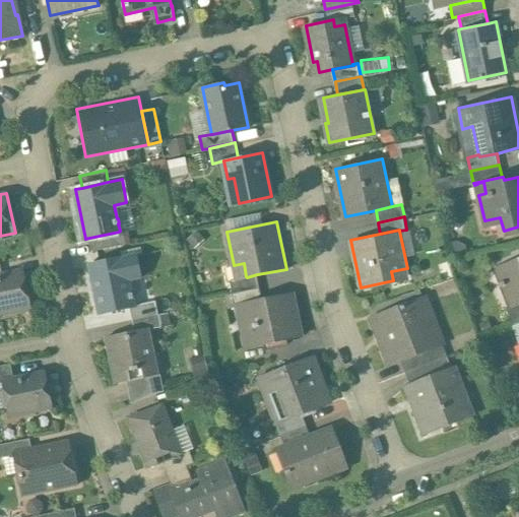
[(120,231),(119,232),(89,238),(91,250),(125,243),(123,231),(120,231)]
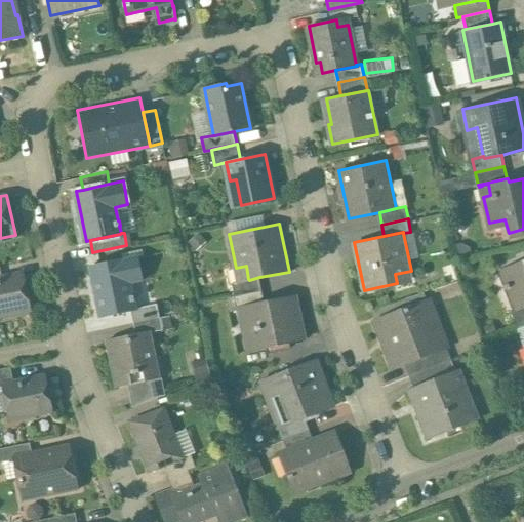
[(137,254),(90,265),(102,315),(131,308),(135,307),(133,299),(135,298),(134,294),(132,294),(129,281),(143,278),(137,254)]
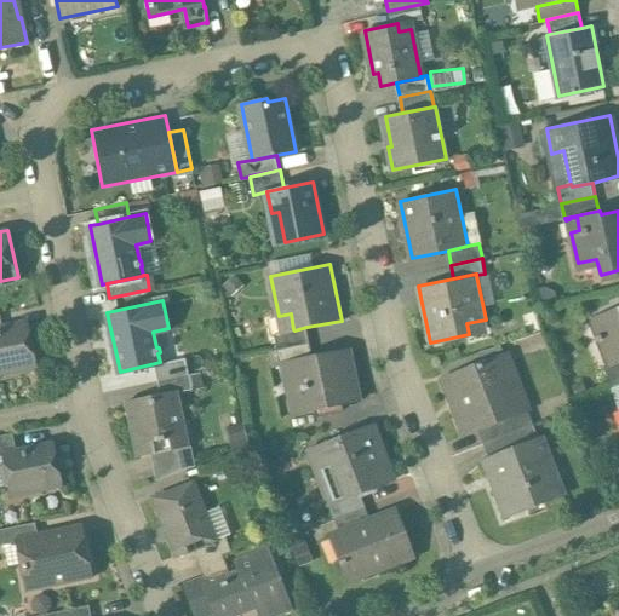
[(618,305),(589,318),(589,320),(590,320),(597,335),(594,337),(596,341),(603,338),(612,362),(605,366),(613,386),(618,384),(618,305)]
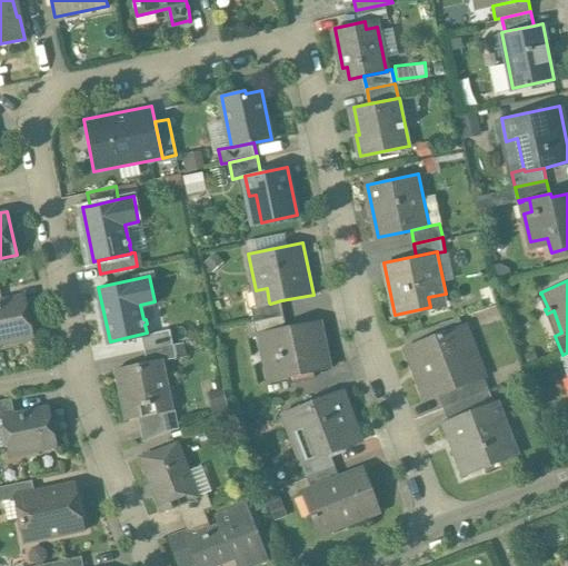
[(3,300),(0,301),(0,339),(33,333),(26,296),(3,300)]
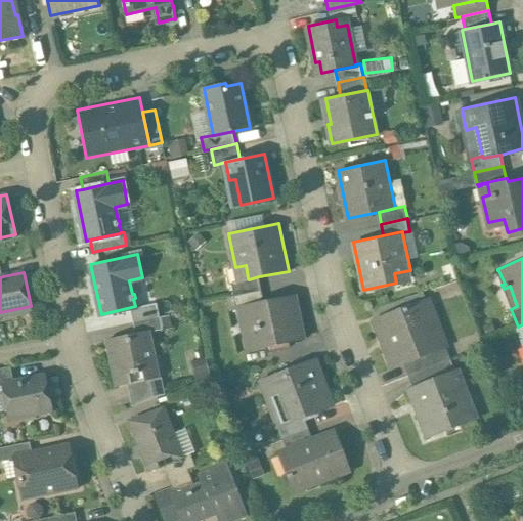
[(248,278),(232,281),(234,295),(261,289),(259,276),(249,279),(248,278)]
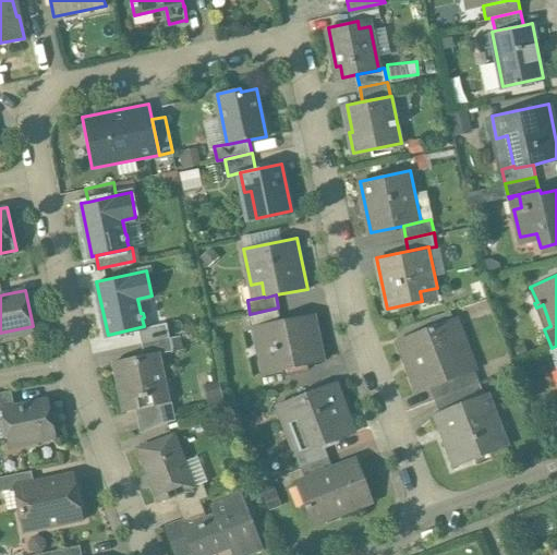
[(278,308),(250,314),(253,328),(259,327),(258,325),(281,321),(278,308)]
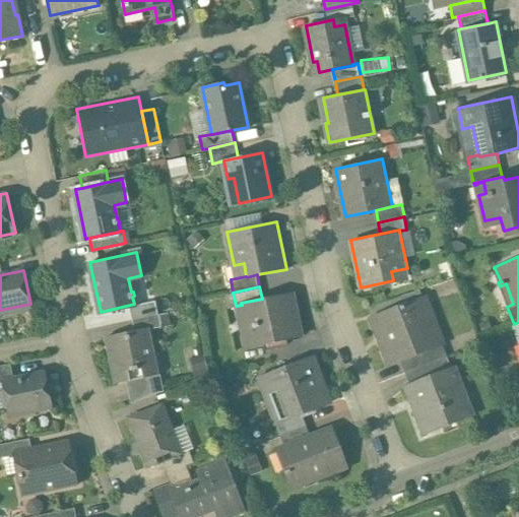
[(262,299),(241,303),(242,305),(251,346),(302,335),(292,292),(262,299)]
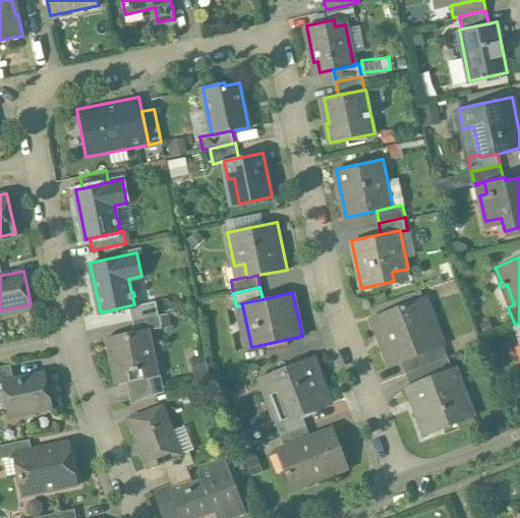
[(426,296),(372,317),(391,364),(402,360),(445,344),(426,296)]
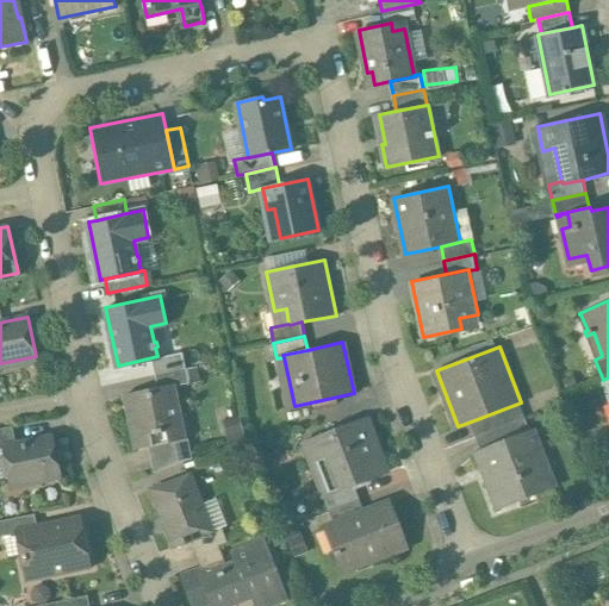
[(182,351),(157,356),(153,357),(155,373),(186,367),(182,351)]
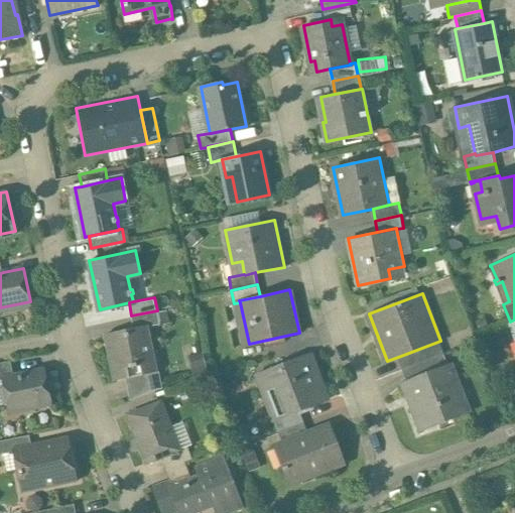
[(167,308),(157,310),(160,323),(169,321),(167,308)]
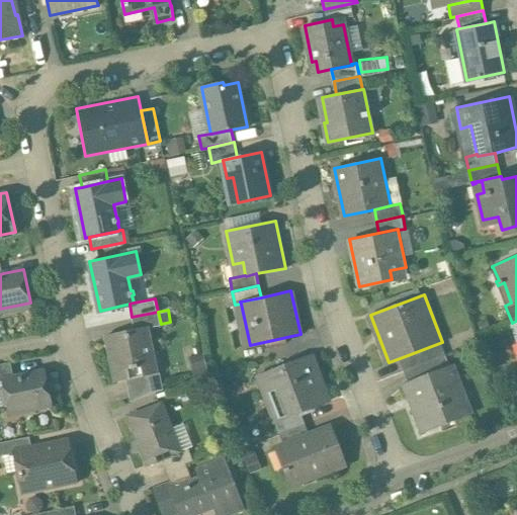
[(158,312),(132,317),(135,329),(149,326),(149,327),(161,324),(158,312)]
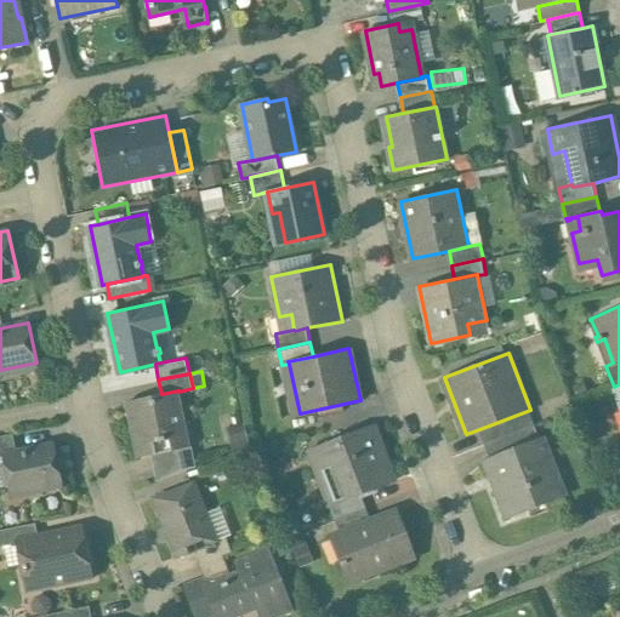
[(161,394),(126,401),(131,427),(136,426),(142,453),(141,453),(142,455),(152,453),(186,446),(186,444),(189,443),(178,392),(178,390),(161,394)]
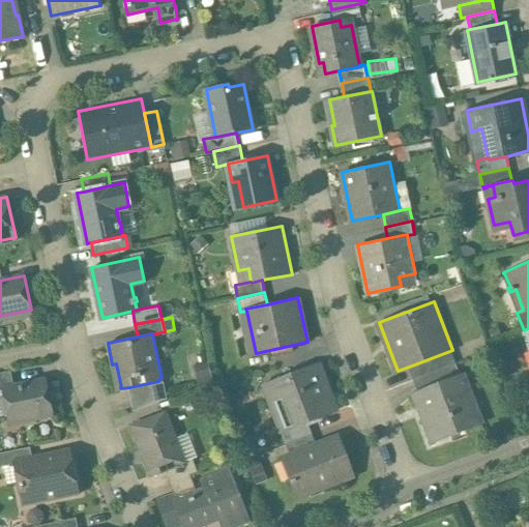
[(452,350),(409,367),(413,378),(457,361),(452,350)]
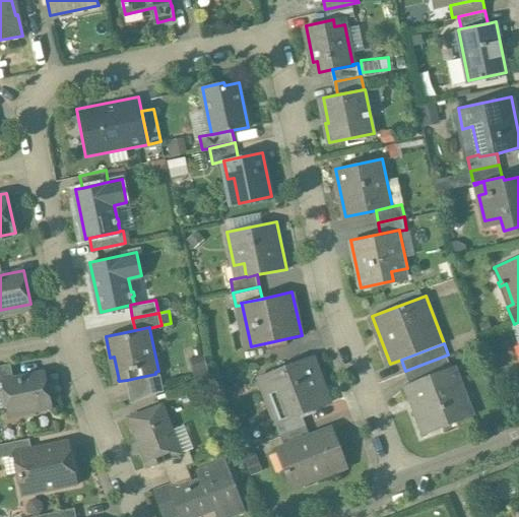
[(448,354),(405,371),(410,383),(452,367),(448,354)]
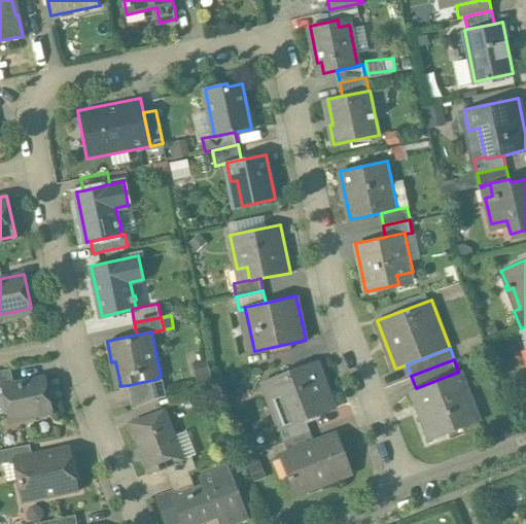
[(317,361),(263,382),(269,400),(274,398),(284,424),(279,426),(280,428),(306,418),(335,408),(317,361)]
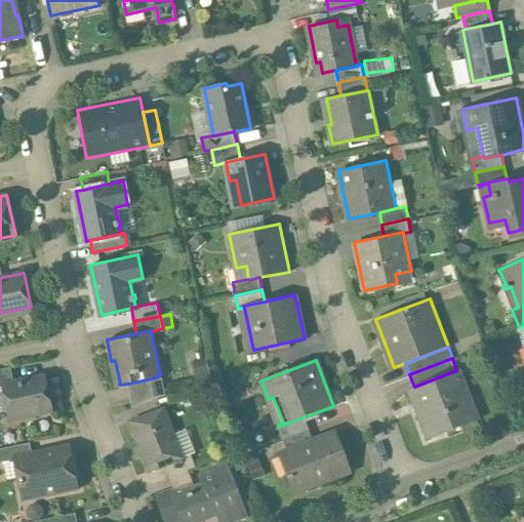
[(11,366),(0,367),(0,386),(4,385),(4,384),(14,382),(11,366)]
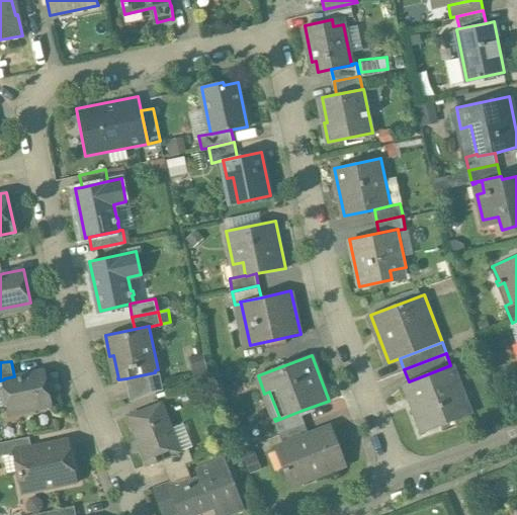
[(409,381),(405,382),(424,432),(471,413),(452,364),(450,365),(409,381)]
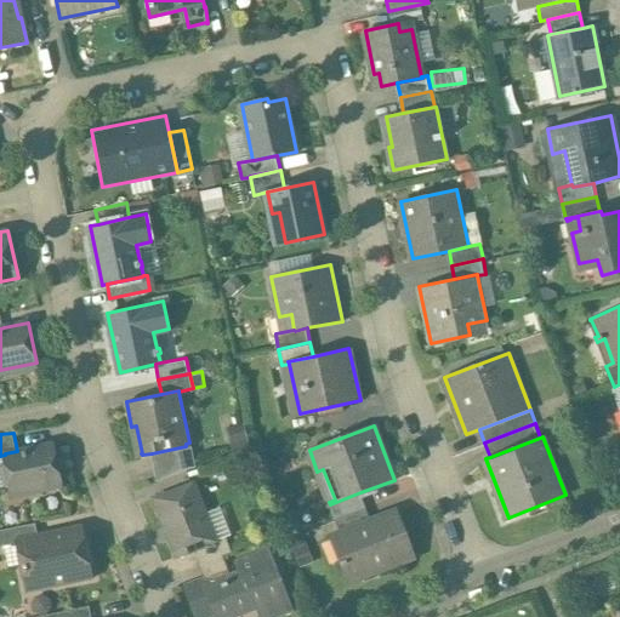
[(186,446),(152,453),(157,480),(197,466),(192,443),(189,443),(186,444),(186,446)]
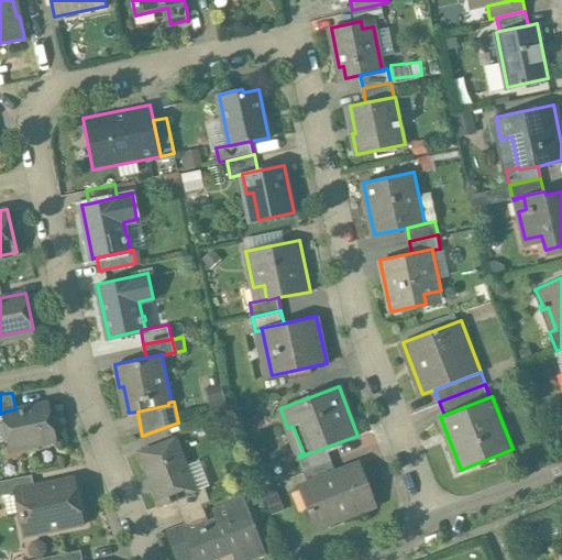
[(15,409),(4,412),(4,413),(6,418),(1,423),(4,440),(10,441),(11,448),(56,439),(48,403),(15,409)]
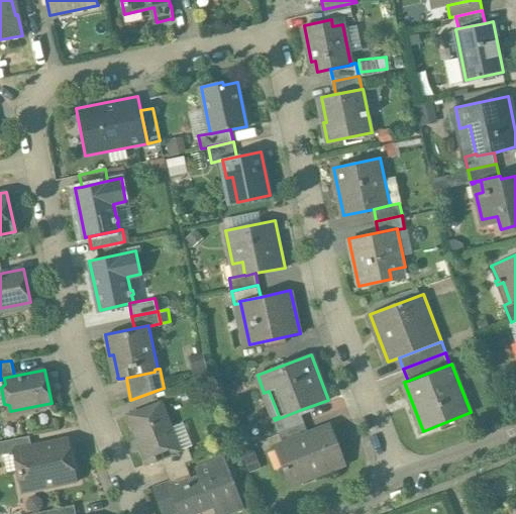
[(162,401),(128,414),(146,463),(162,457),(181,449),(181,448),(162,401)]
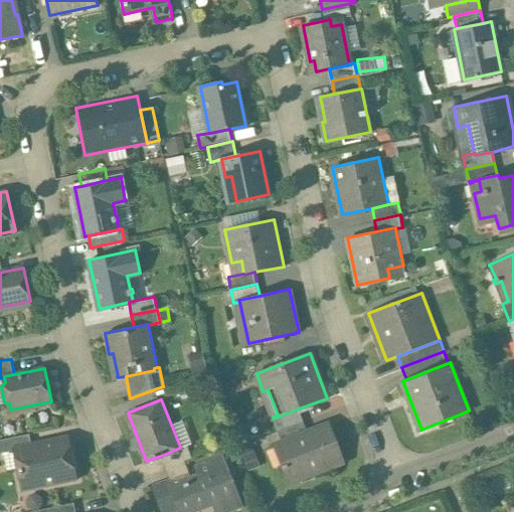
[(299,408),(274,418),(278,430),(303,419),(299,408)]
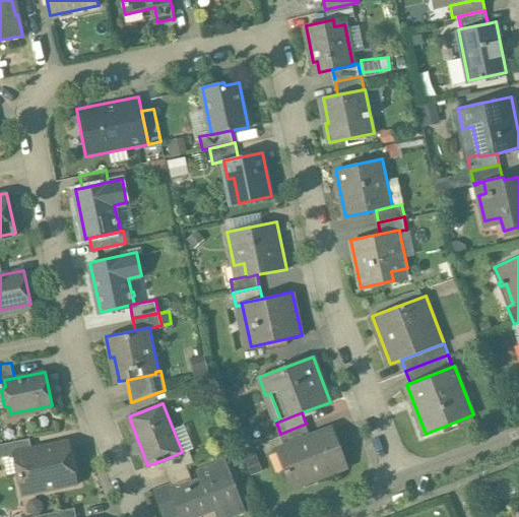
[(306,424),(280,434),(284,445),(311,435),(307,424),(306,424)]
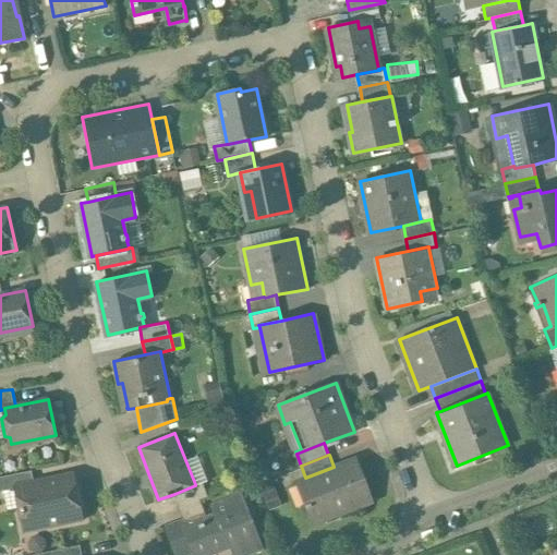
[(305,478),(297,481),(307,509),(310,508),(314,521),(372,499),(356,458),(334,467),(305,478)]
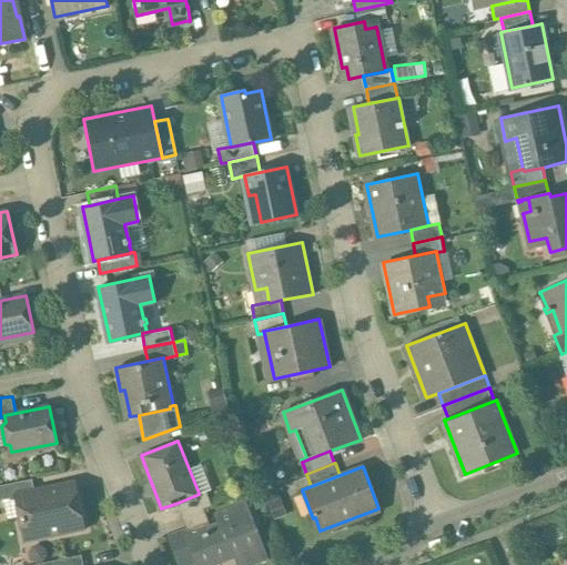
[(33,477),(0,484),(0,498),(17,495),(17,494),(36,491),(33,477)]
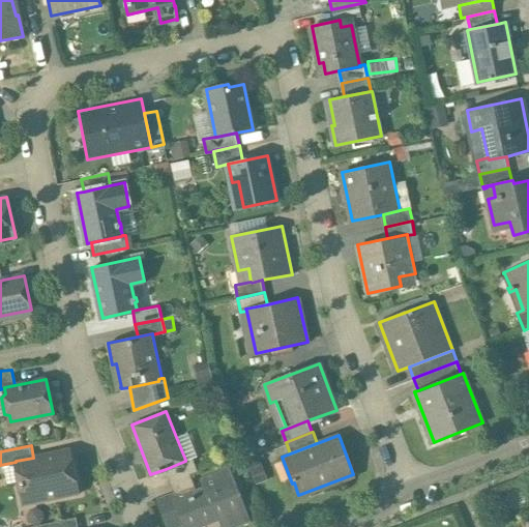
[(79,490),(70,449),(33,458),(16,461),(16,462),(24,502),(79,490)]
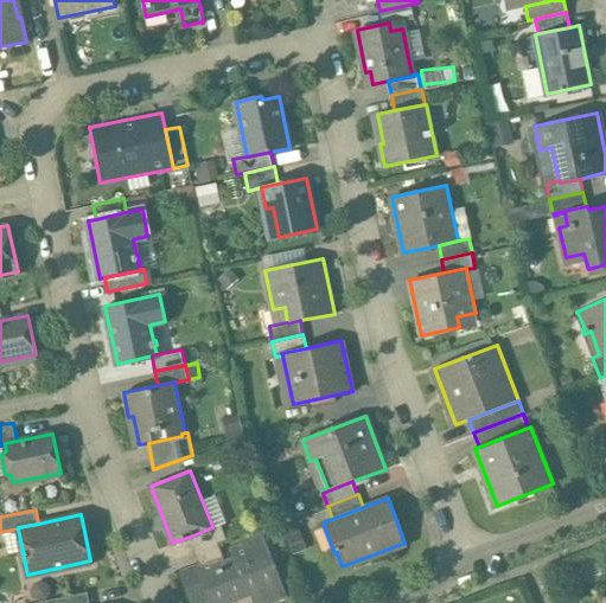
[(212,527),(190,537),(195,550),(218,540),(218,541),(227,538),(221,523),(212,526),(212,527)]
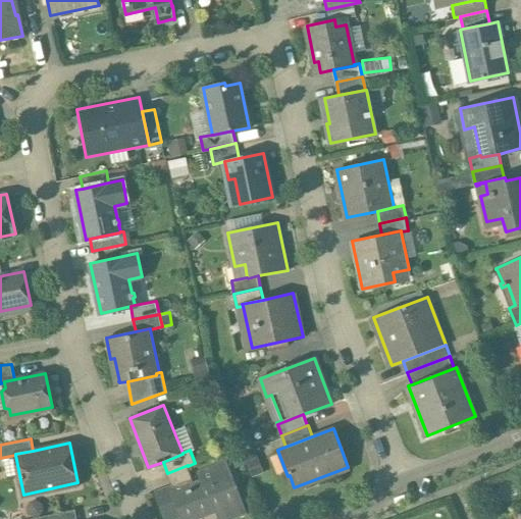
[(200,478),(194,481),(192,477),(172,484),(171,484),(184,518),(187,518),(218,507),(222,518),(243,510),(225,464),(199,474),(200,478)]
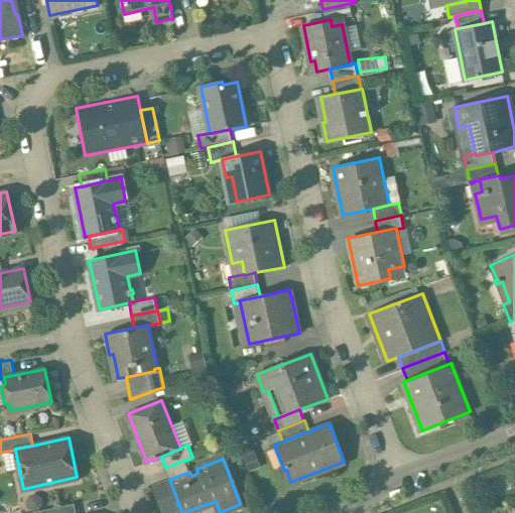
[(185,460),(165,468),(170,479),(189,472),(185,461),(185,460)]
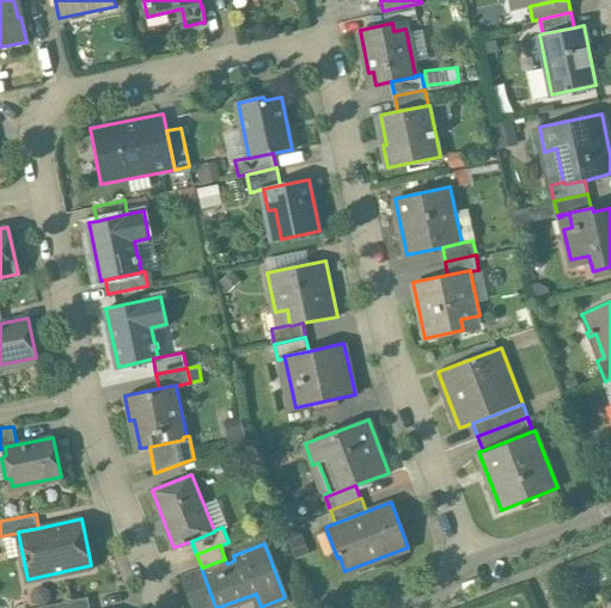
[(91,607),(89,595),(42,606),(42,607),(91,607)]
